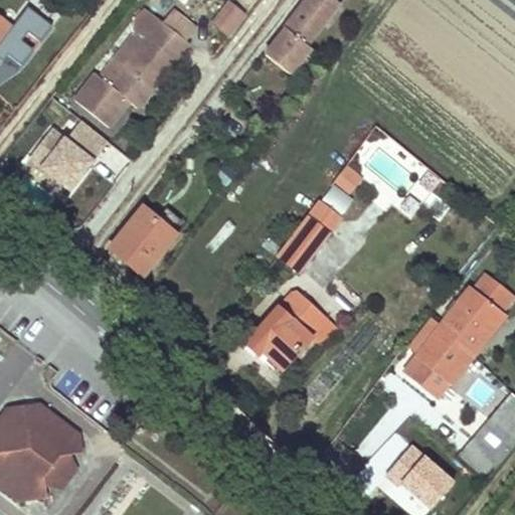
[(227,0),(222,0),(208,23),(229,37),(245,12),(227,0)]
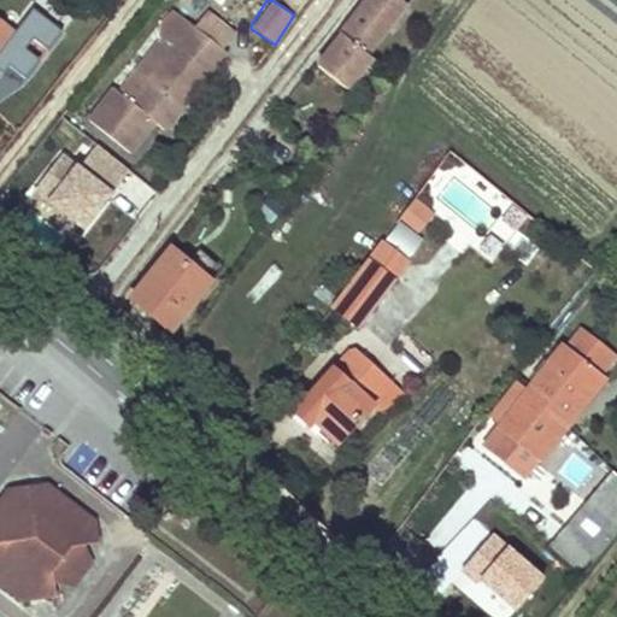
[(406,7),(397,0),(370,0),(318,69),(348,93),(372,62),(366,58),(406,7)]
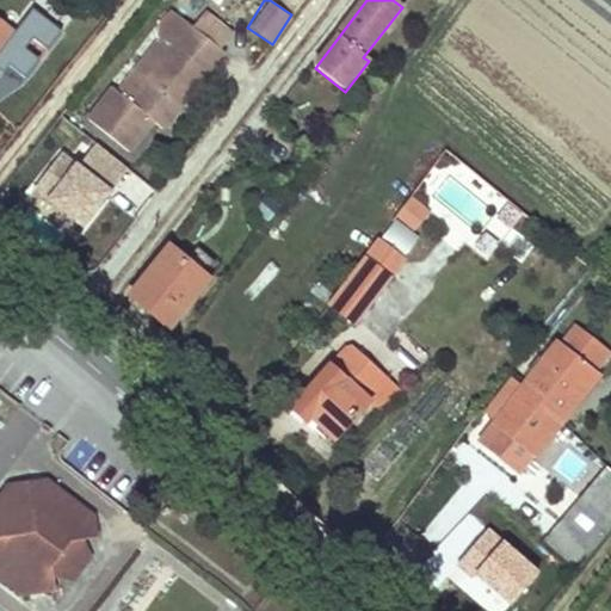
[(168,51),(189,26),(166,17),(155,41),(168,51)]
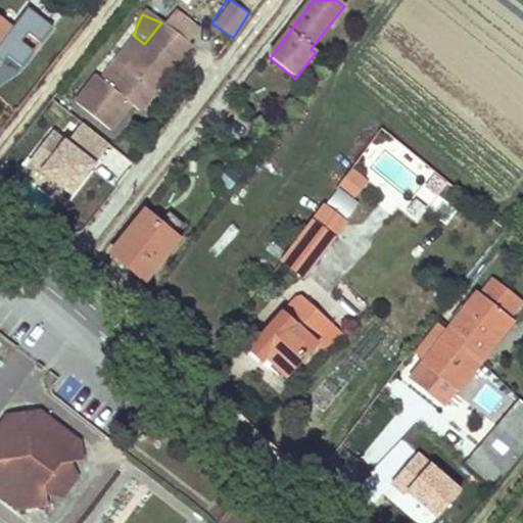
[(0,45),(12,31),(0,20),(0,45)]
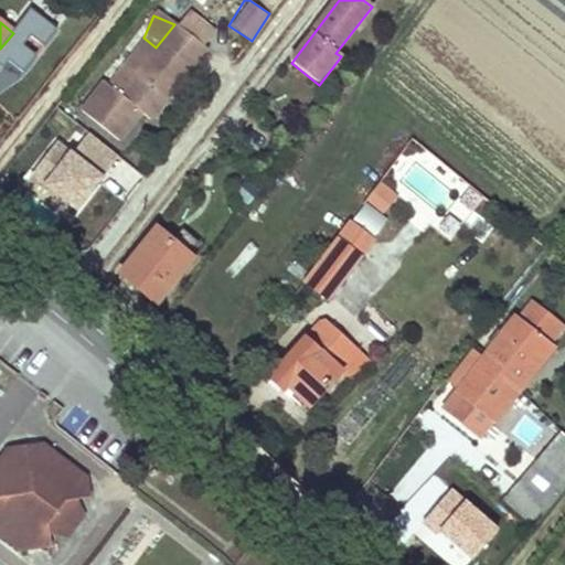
[(205,48),(174,24),(156,48),(121,92),(109,82),(107,81),(83,112),(117,139),(141,110),(151,117),(205,48)]
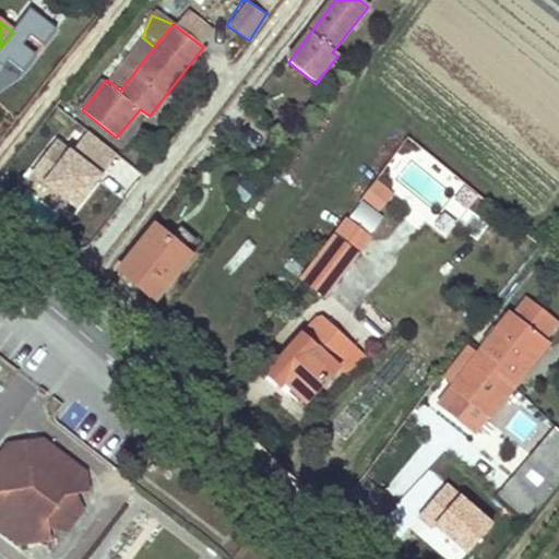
[(154,47),(142,37),(108,81),(120,91),(154,47)]
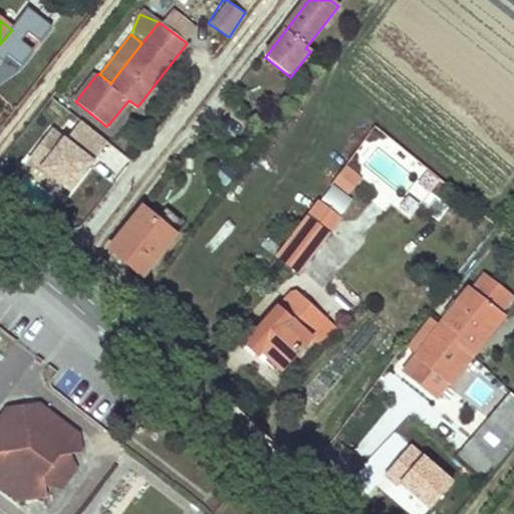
[(68,191),(105,138),(73,115),(60,133),(48,123),(23,160),(68,191)]
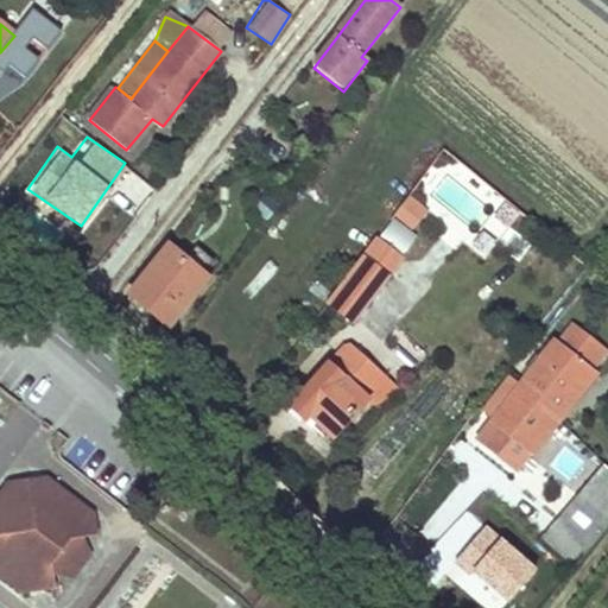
[(515,259),(540,229),(445,149),(413,187),(488,249),(495,241),(515,259)]
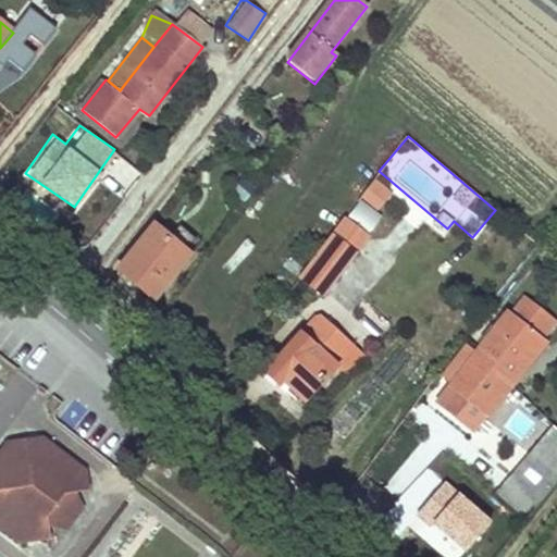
[(333,236),(346,246),(354,235),(342,225),(333,236)]
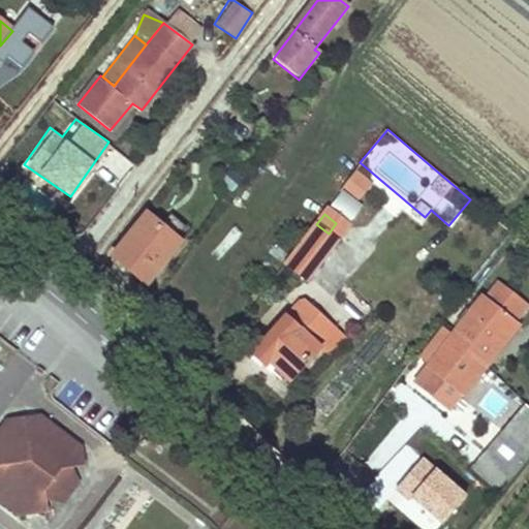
[(146,217),(112,260),(146,288),(181,246),(146,217)]
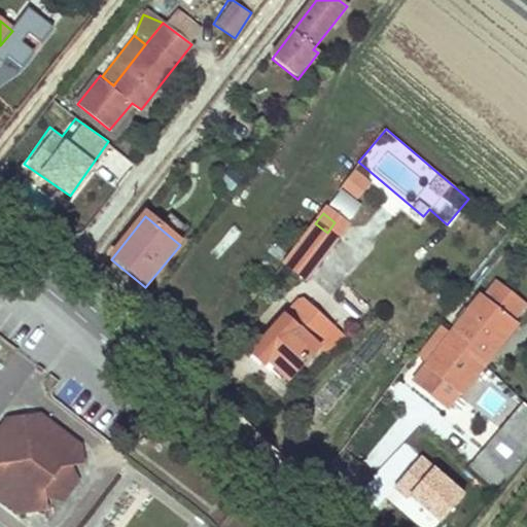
[(327,233),(315,223),(285,264),(307,279),(337,240),(327,233)]
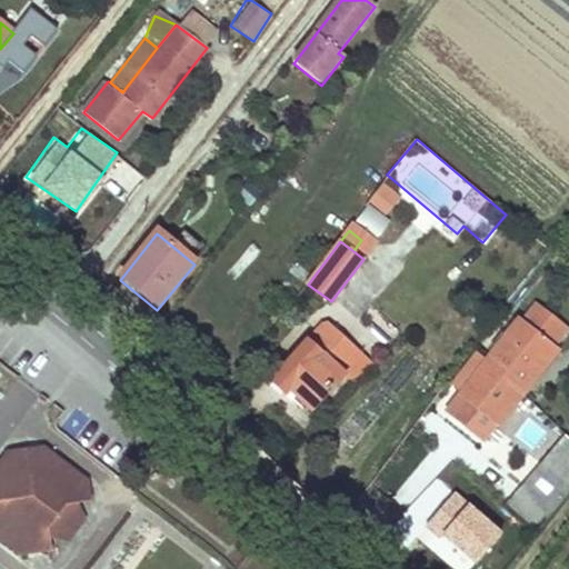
[(567,331),(537,307),(523,326),(519,322),(488,365),(473,355),(450,385),(462,393),(448,413),(486,442),(557,352),(553,350),(567,331)]
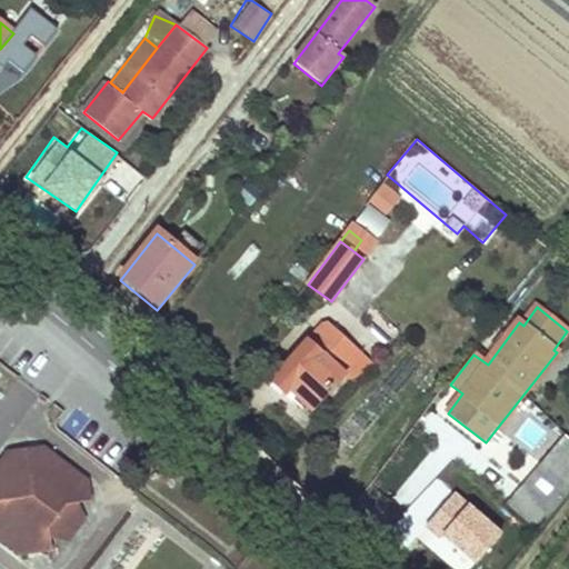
[(357,330),(377,352),(393,338),(373,316),(357,330)]
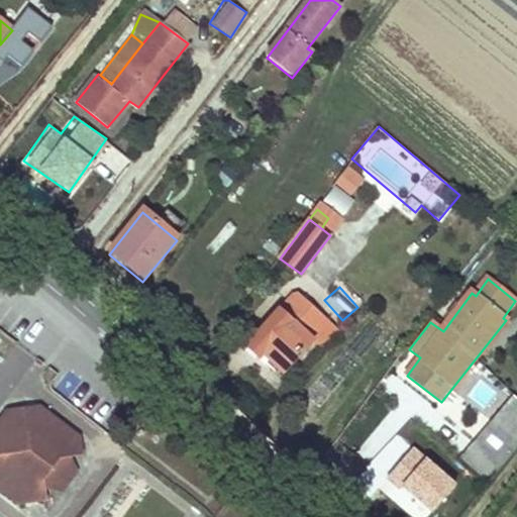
[(319,333),(286,303),(249,344),(264,356),(267,353),(285,372),(319,333)]
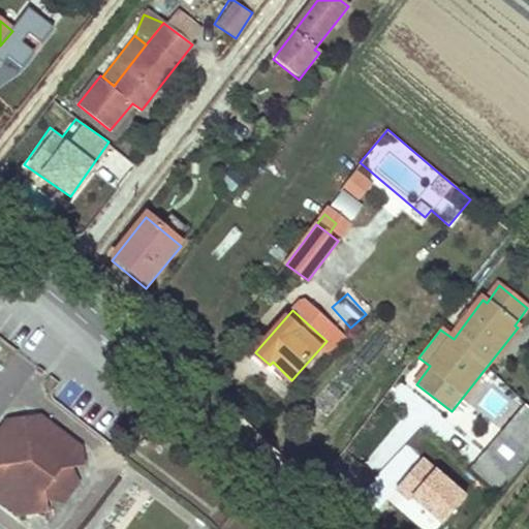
[(528,456),(528,416),(521,410),(467,477),(492,498),(509,475),(512,477),(528,456)]
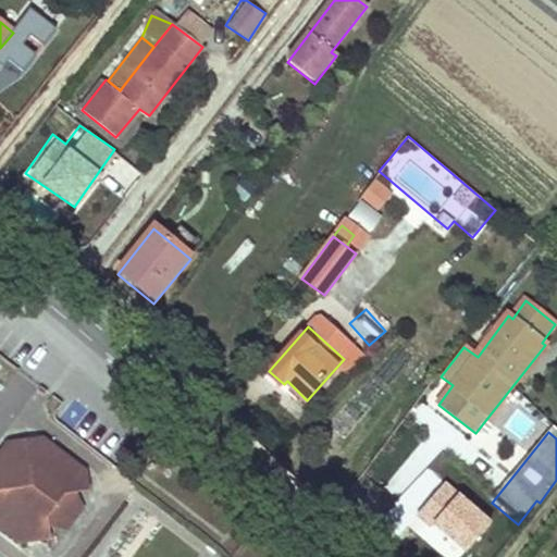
[(5,491),(0,492),(0,503),(5,497),(39,523),(33,535),(44,533),(45,517),(54,524),(57,527),(65,525),(75,512),(74,500),(63,492),(84,489),(82,471),(41,440),(24,443),(27,460),(36,468),(28,477),(31,486),(20,489),(13,496),(5,491)]
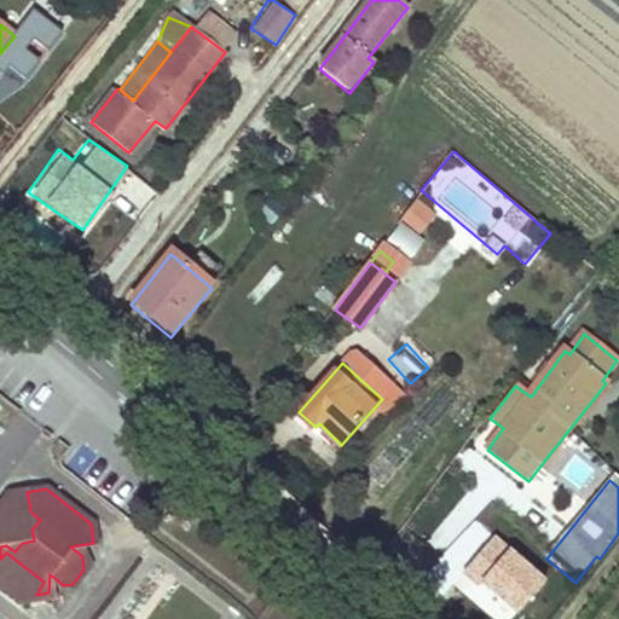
[(30,512),(27,492),(6,496),(0,503),(0,590),(17,603),(47,599),(61,583),(50,574),(48,593),(36,595),(44,582),(6,553),(0,559),(0,547),(6,545),(15,551),(22,543),(34,541),(32,530),(40,520),(30,512)]
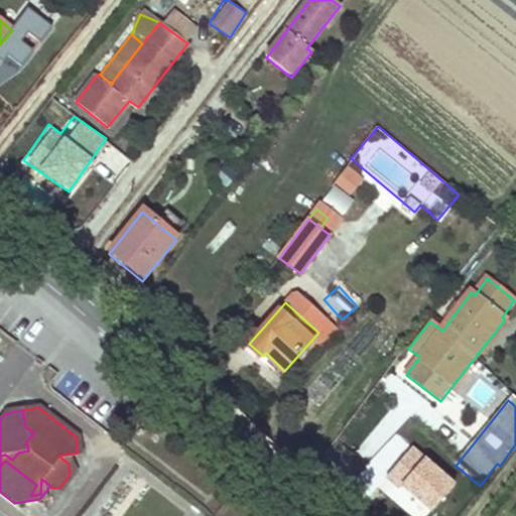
[(58,456),(69,464),(78,453),(58,456)]
